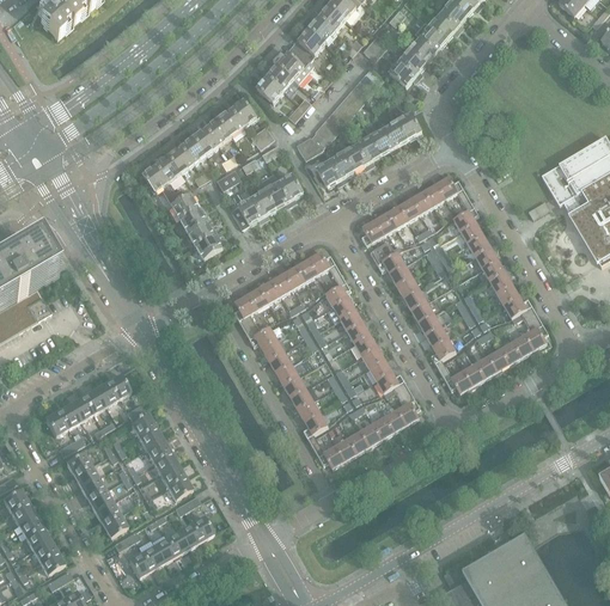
[(50,0),(36,12),(41,17),(38,19),(55,38),(97,0),(50,0)]
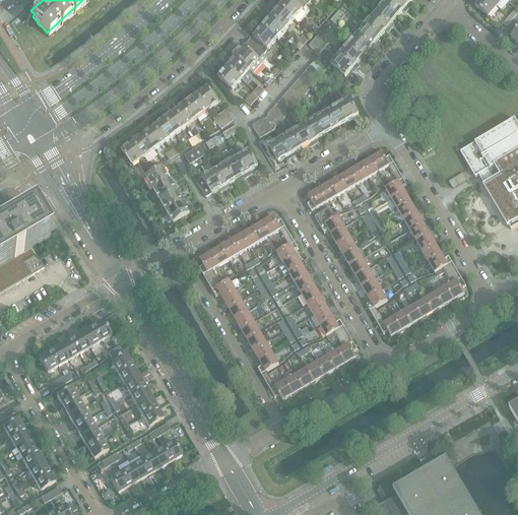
[(281,0),(278,4),(292,15),(301,6),(305,0),(281,0)]
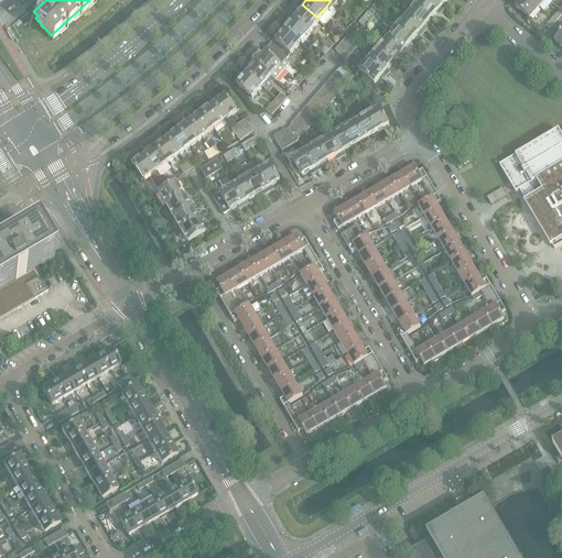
[(414,0),(413,1),(429,14),(438,3),(433,0),(414,0)]
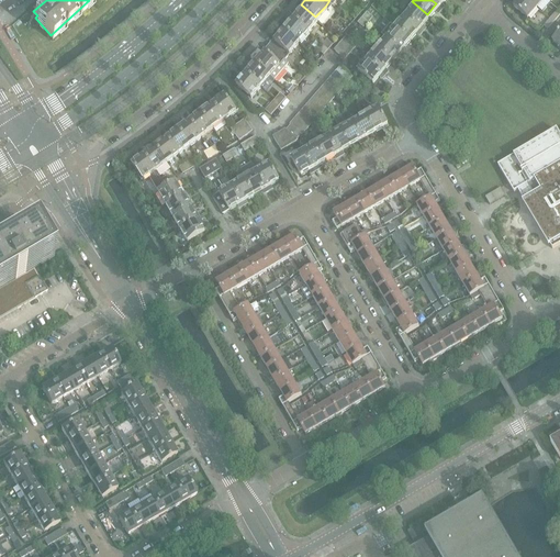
[(535,2),(532,0),(512,0),(511,1),(525,13),(535,2)]
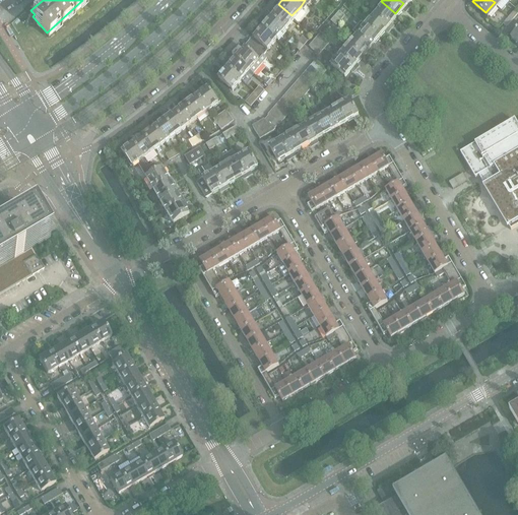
[(395,13),(381,1),(373,11),(386,23),(395,13)]
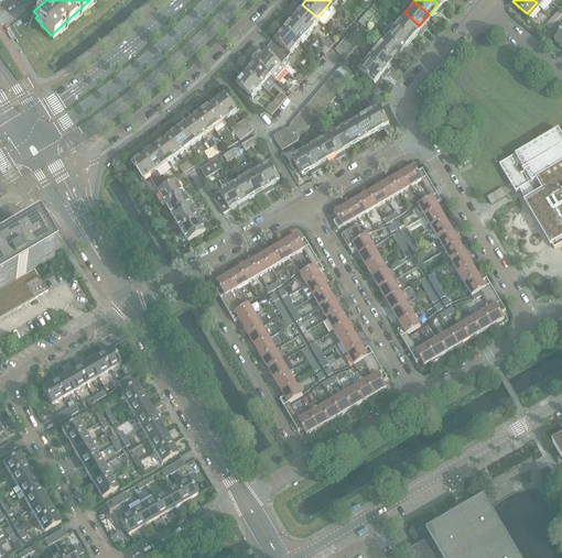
[(316,17),(302,4),(295,11),(294,10),(291,13),(307,28),(316,17)]
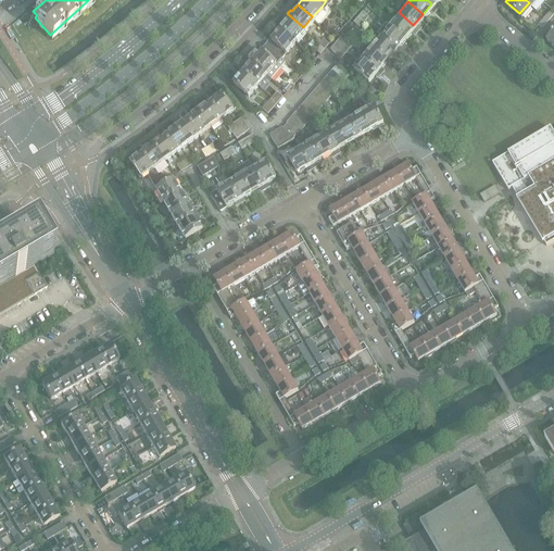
[(542,13),(545,16),(552,10),(548,7),(542,13)]
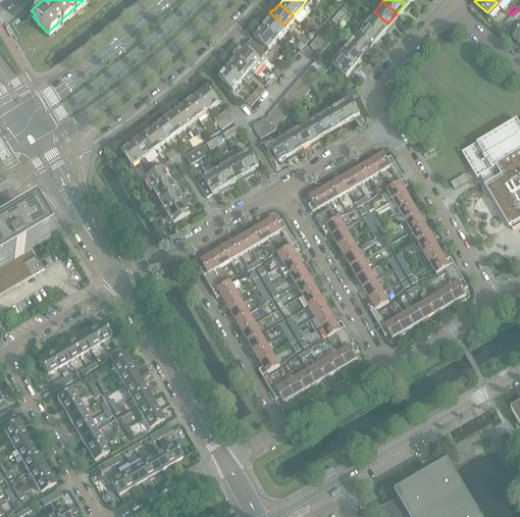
[(334,12),(340,16),(344,11),(339,7),(334,12)]
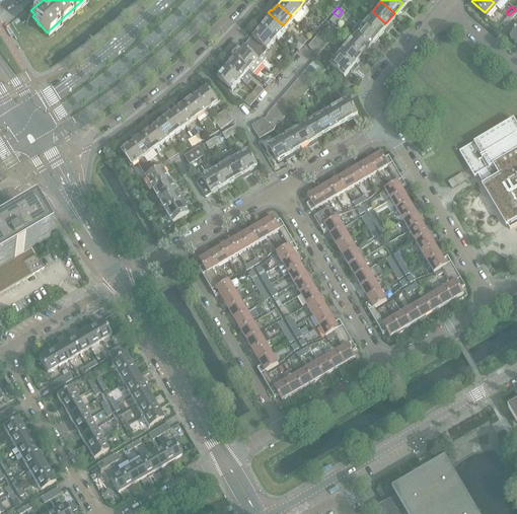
[(372,11),(363,21),(377,33),(385,23),(372,11)]
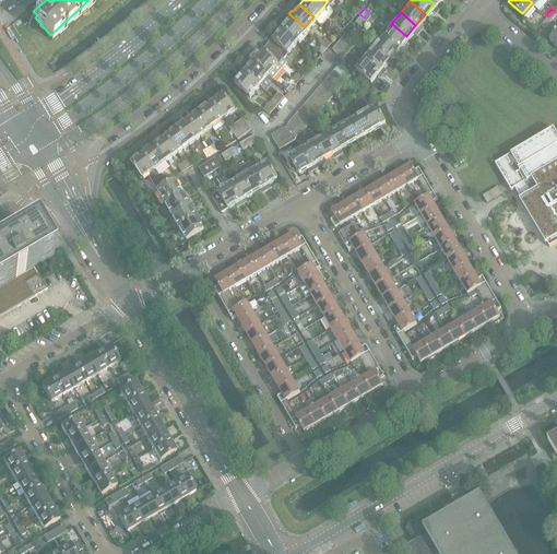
[(281,25),(295,38),(305,27),(288,13),(285,16),(286,19),(281,25)]
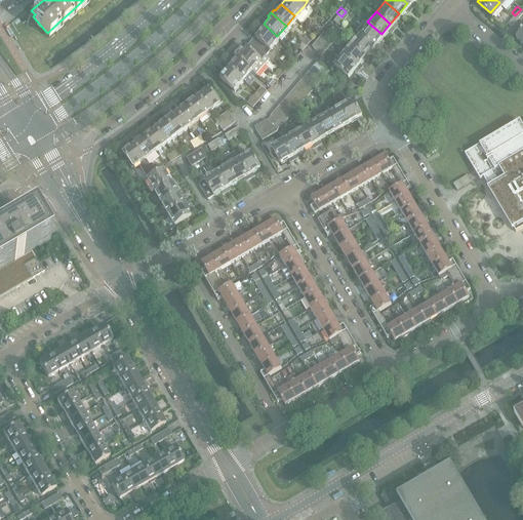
[(342,16),(336,12),(332,16),(337,22),(342,16)]
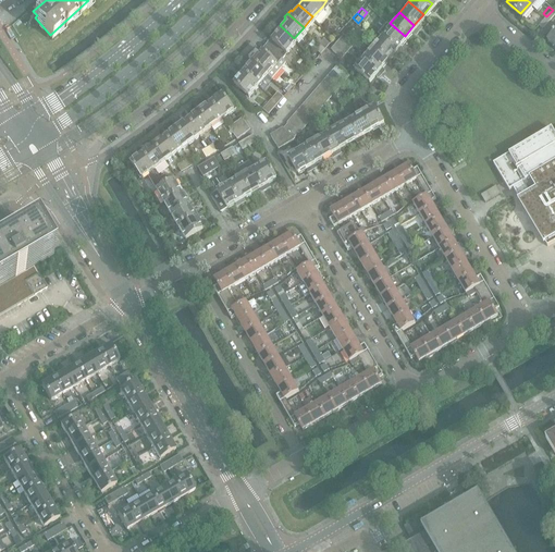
[(546,16),(543,13),(537,21),(541,24),(546,16)]
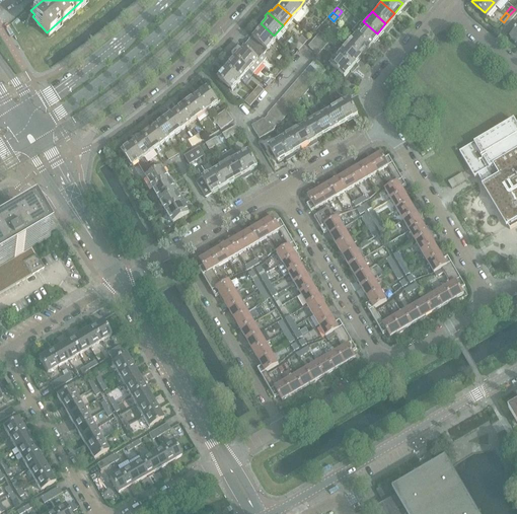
[(377,33),(363,21),(355,31),(368,44),(377,33)]
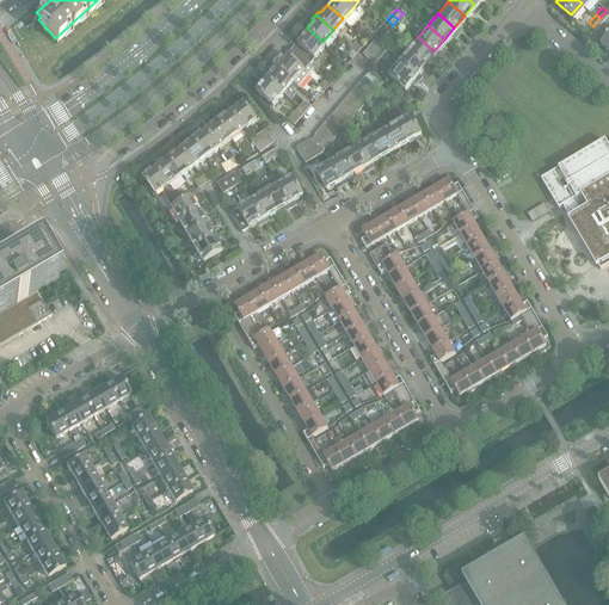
[(608,48),(608,25),(598,38),(608,48)]
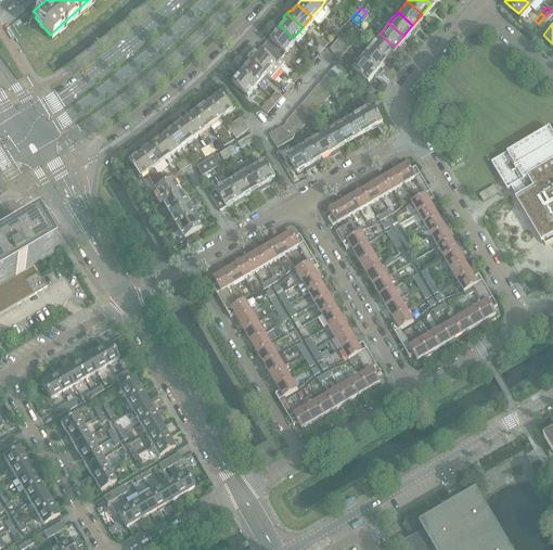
[(266,43),(279,54),(284,49),(293,38),(279,25),(269,36),(271,38),(266,43)]
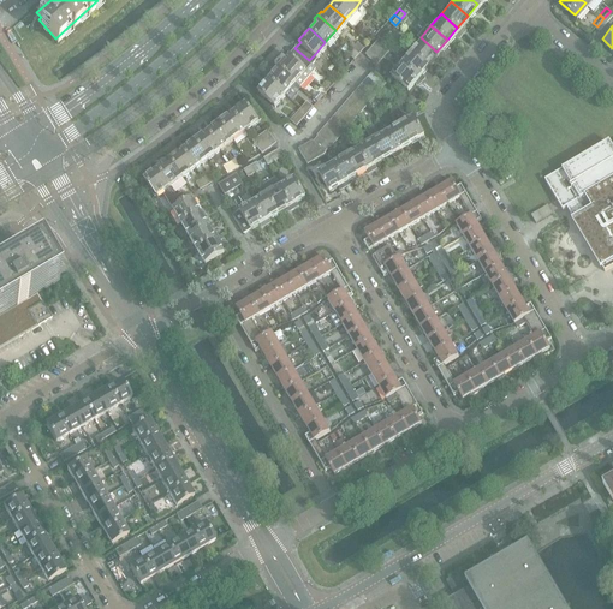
[(381,41),(375,36),(363,49),(369,54),(381,41)]
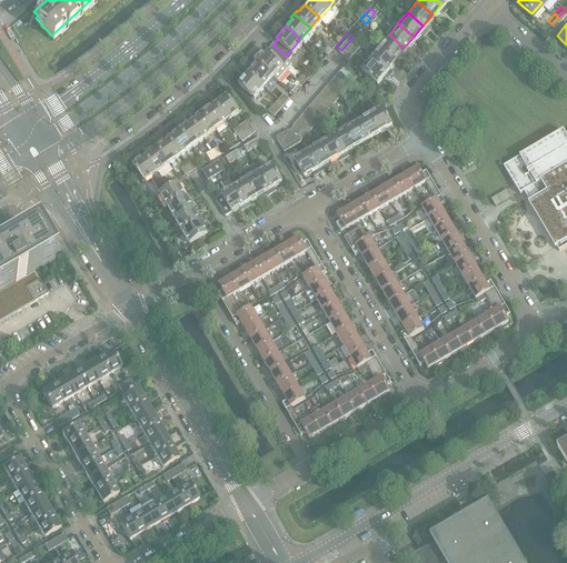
[(379,46),(395,58),(404,48),(389,34),(379,46)]
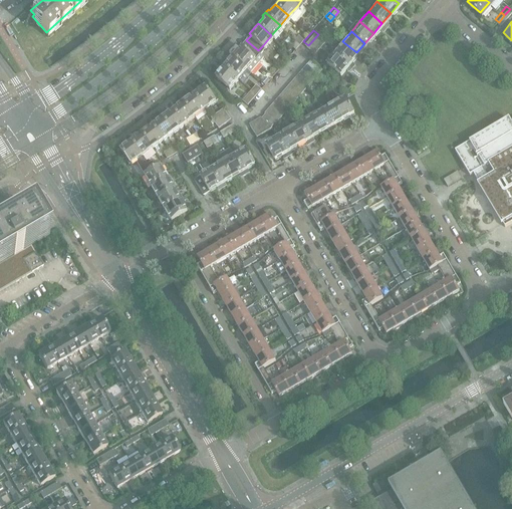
[(297,32),(293,36),(298,41),(302,36),(297,32)]
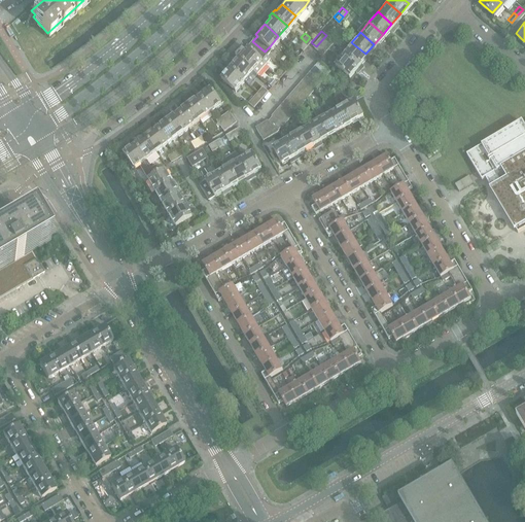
[(316,46),(320,50),(321,51),(331,39),(326,35),(316,46)]
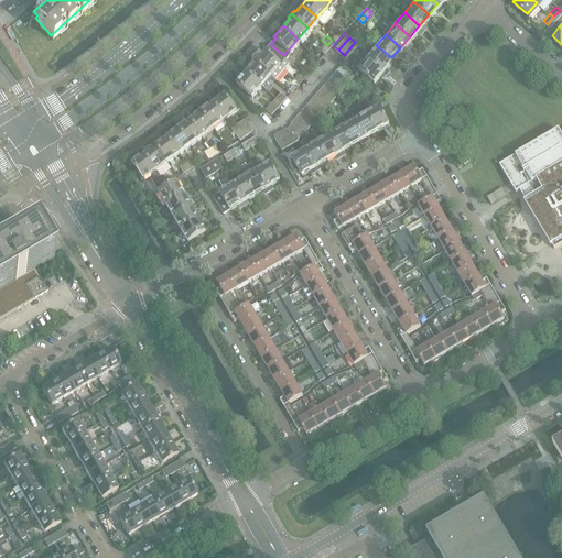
[(323,51),(327,45),(322,40),(317,45),(323,51)]
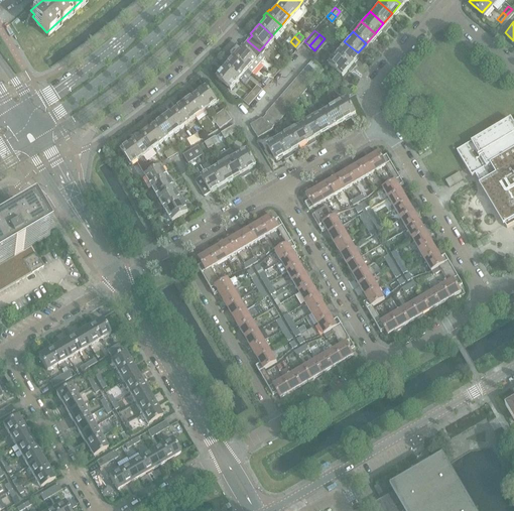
[(232,53),(246,66),(255,55),(259,50),(247,40),(243,45),(241,43),(232,53)]
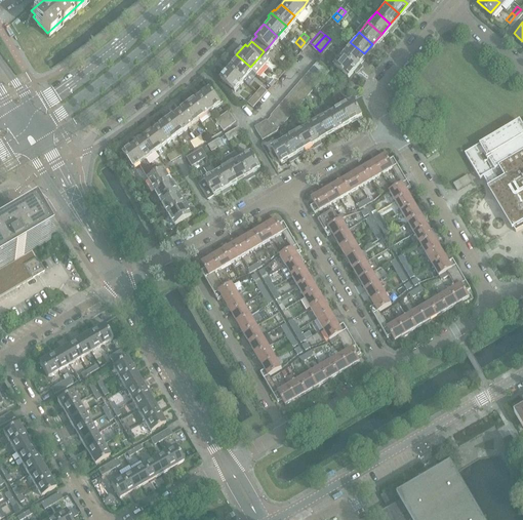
[(355,64),(358,60),(364,53),(350,42),(340,51),(355,64)]
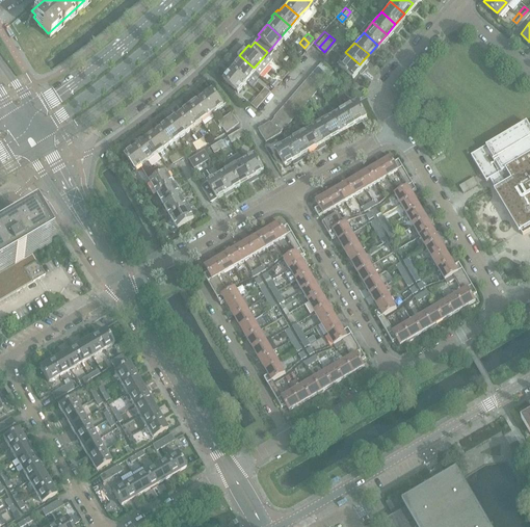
[(350,75),(360,64),(345,52),(337,62),(350,75)]
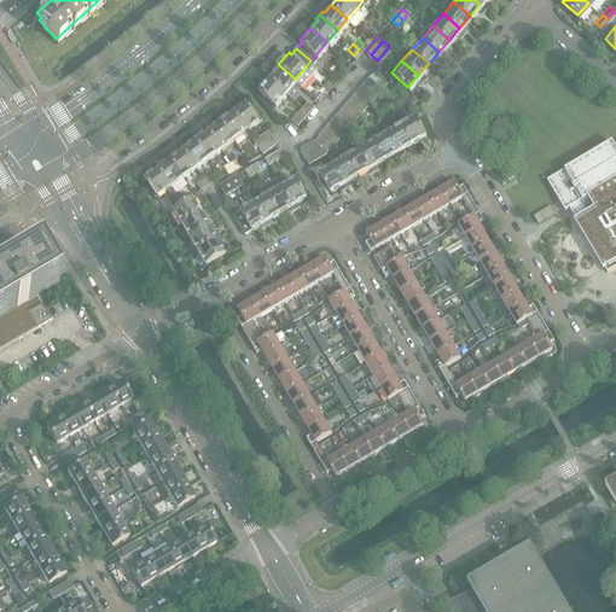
[(266,75),(284,91),(295,79),(278,64),(271,73),(269,71),(266,75)]
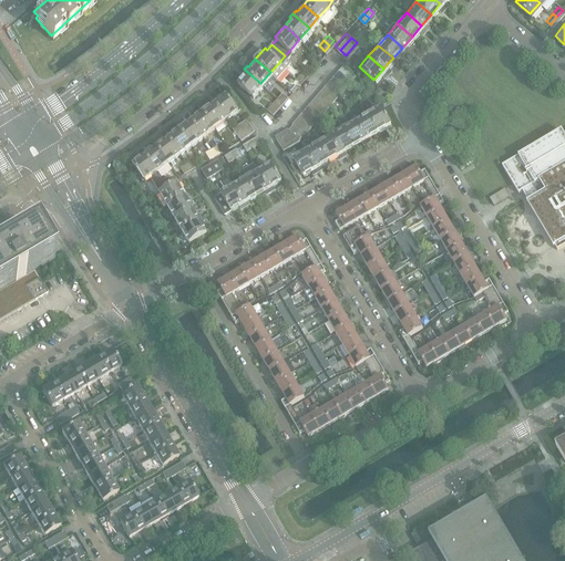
[(337,66),(349,78),(355,72),(342,61),(337,66)]
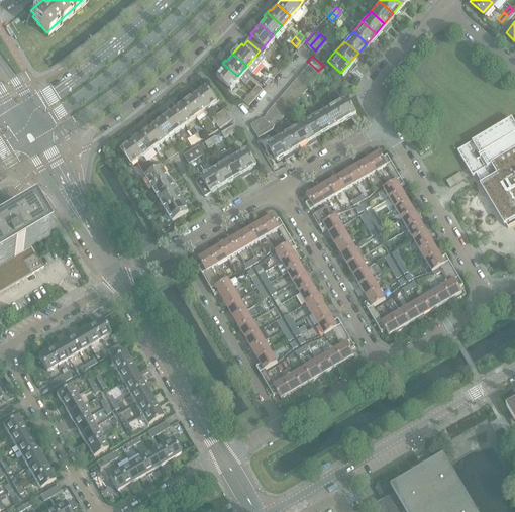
[(303,66),(314,76),(318,71),(307,61),(303,66)]
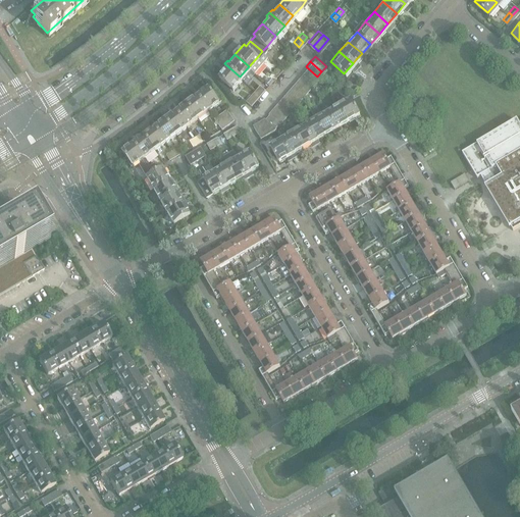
[(240,76),(224,63),(221,66),(223,68),(217,74),(231,87),(240,76)]
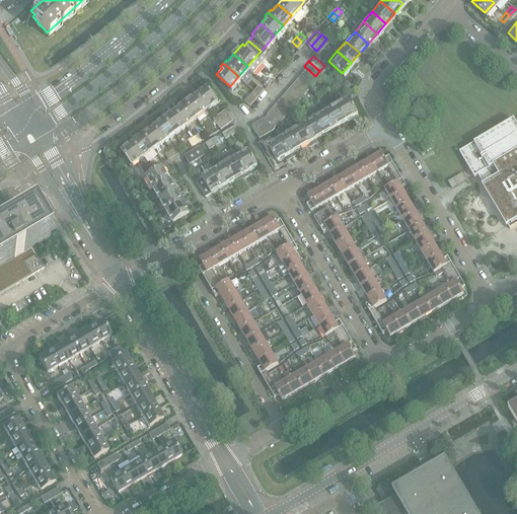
[(300,71),(311,81),(315,76),(304,66),(300,71)]
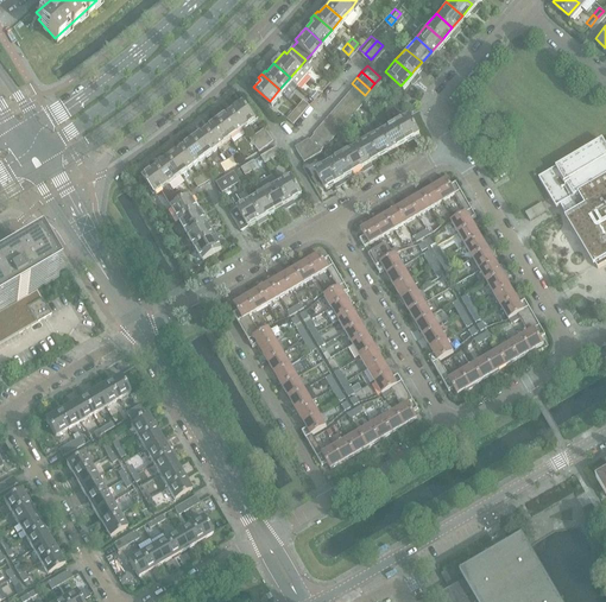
[(346,89),(360,100),(365,95),(352,83),(346,89)]
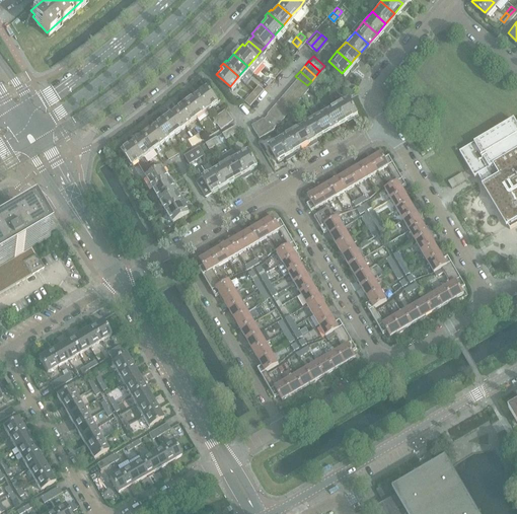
[(266,82),(271,77),(267,73),(262,79),(266,82)]
